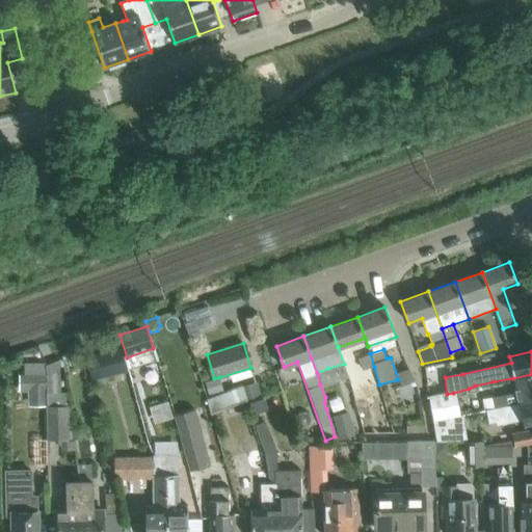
[(370,353),(357,357),(362,371),(374,367),(370,353)]
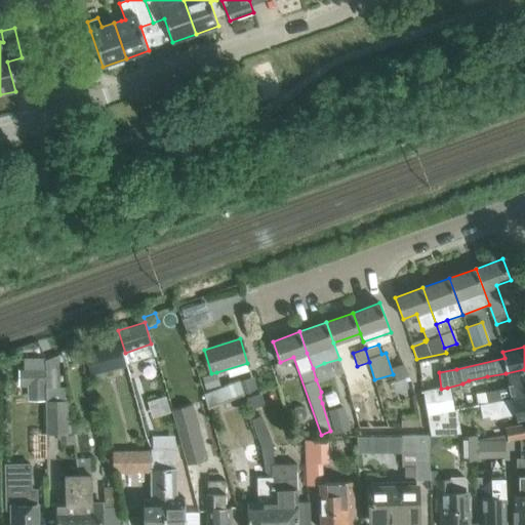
[(44,360),(44,370),(45,401),(46,435),(59,434),(59,444),(73,443),(73,433),(69,403),(66,387),(59,387),(59,355),(44,360)]
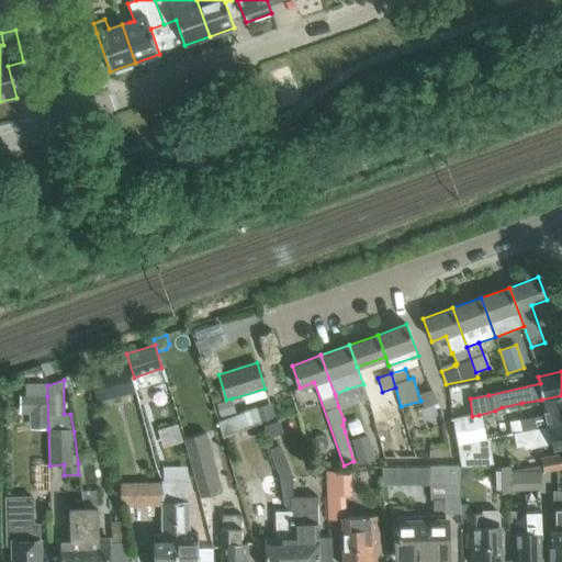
[(25,395),(20,395),(20,414),(30,414),(30,429),(48,429),(47,396),(47,385),(47,383),(25,383),(25,395)]
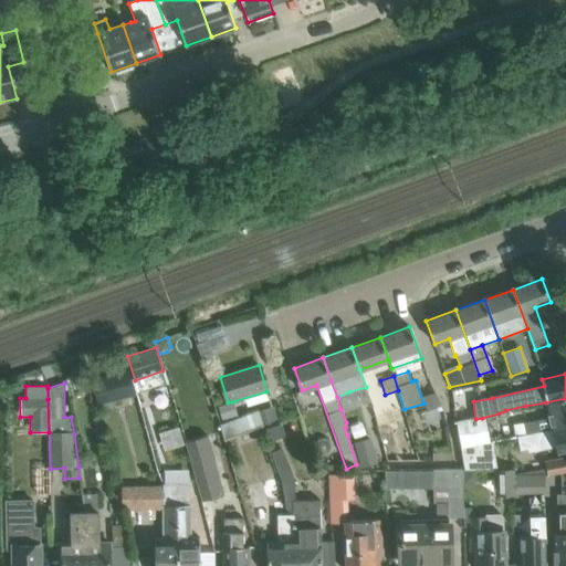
[(519,423),(513,425),(515,437),(517,436),(565,426),(565,398),(545,402),(548,418),(523,422),(519,423)]
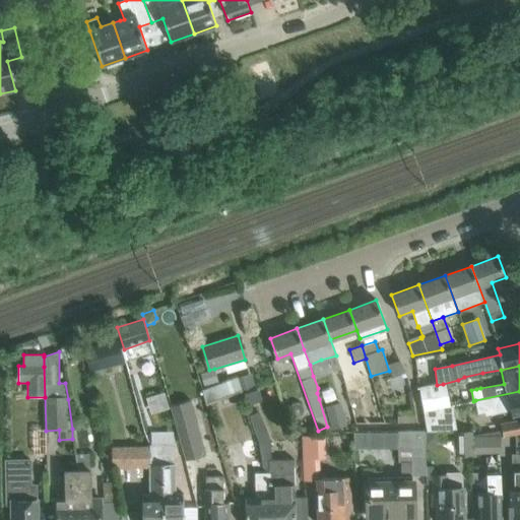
[(218,380),(214,369),(209,370),(207,371),(201,373),(205,384),(218,380)]
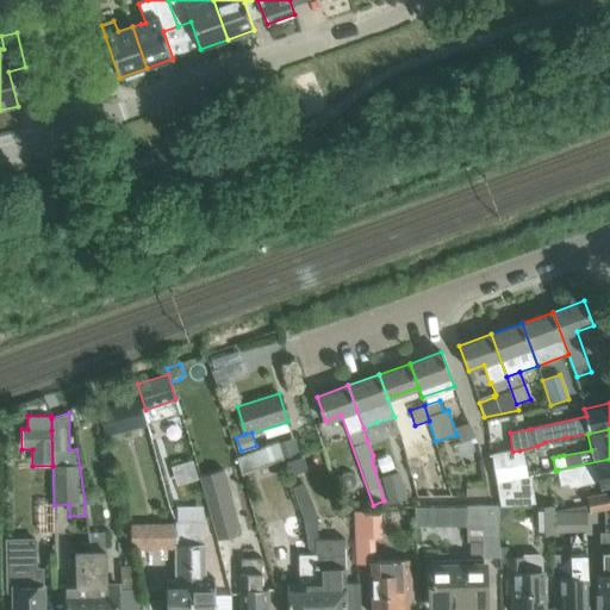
[(247,454),(241,456),(236,458),(242,475),(271,466),(265,448),(247,454)]
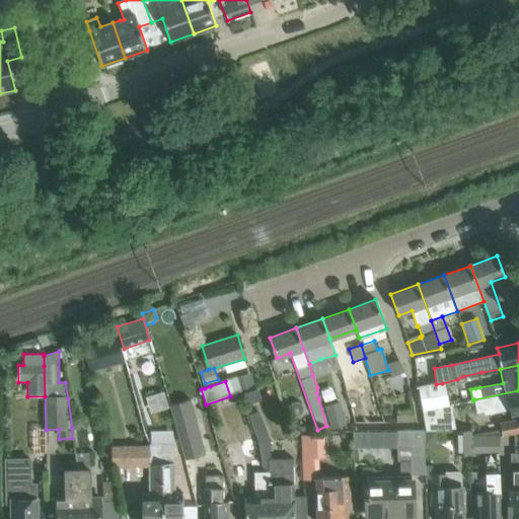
[(436,384),(416,387),(421,409),(423,409),(446,404),(442,383),(436,384)]
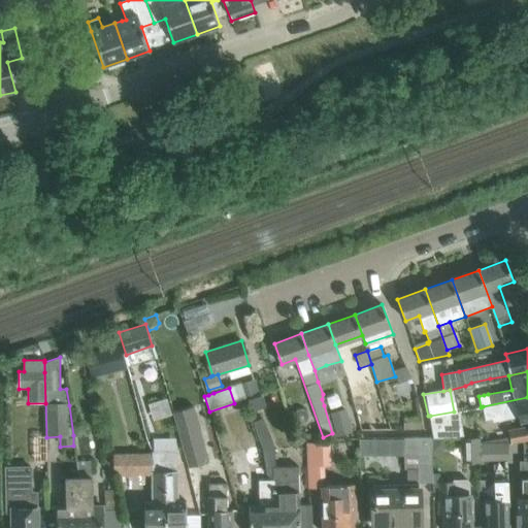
[(261,393),(245,398),(245,399),(250,410),(265,404),(261,393)]
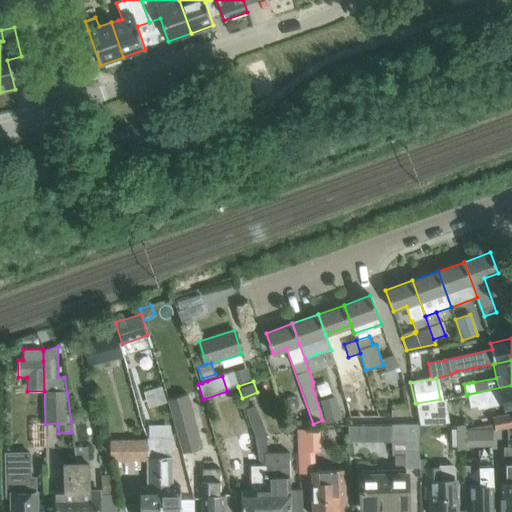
[(511,385),(468,394),(471,407),(477,406),(477,409),(503,404),(504,410),(511,408),(511,385)]
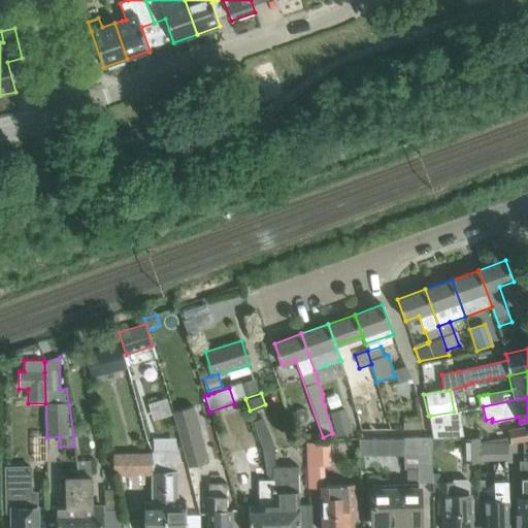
[(194,406),(172,411),(188,468),(209,462),(194,406)]
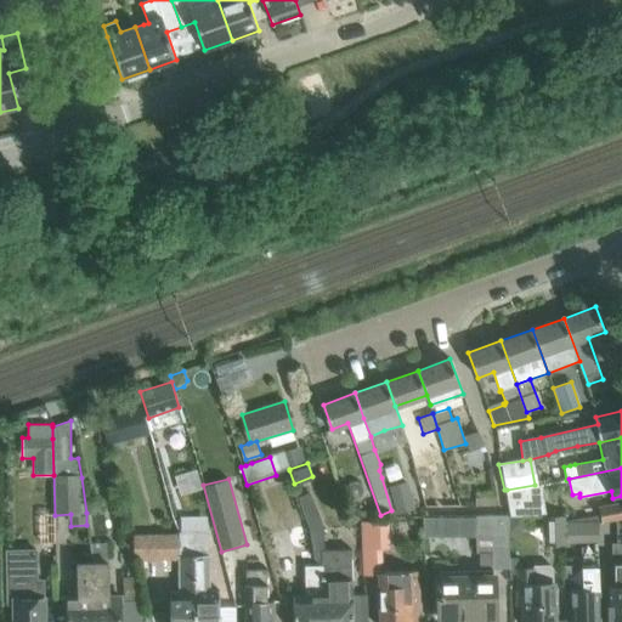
[(349,485),(346,491),(349,497),(355,501),(361,498),(365,491),(362,485),(355,481),(349,485)]
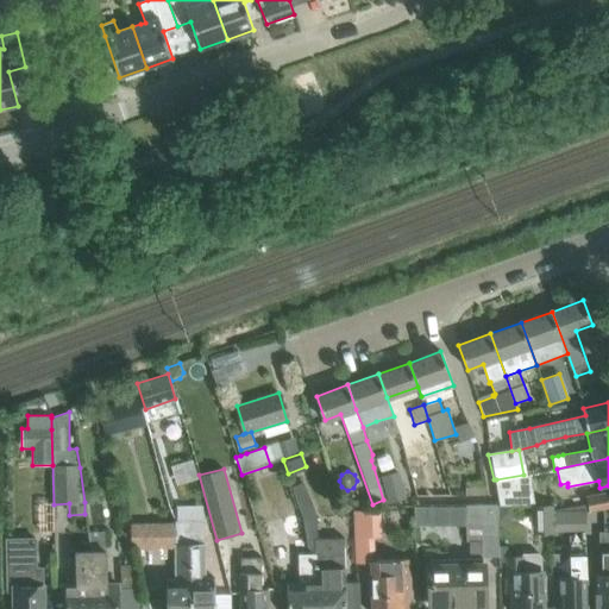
[(406,498),(397,472),(381,477),(389,503),(406,498)]
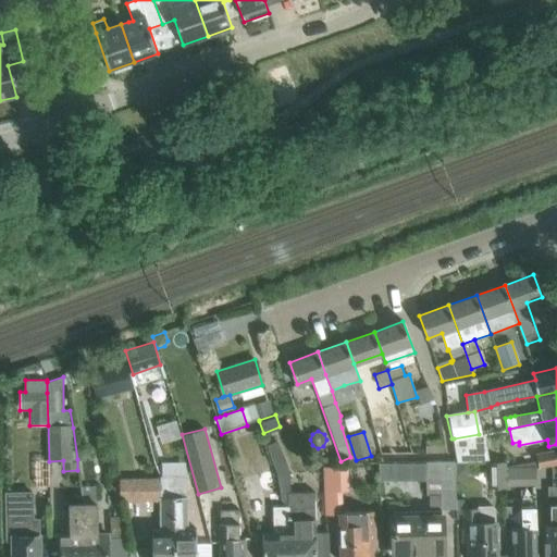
[(454,438),(457,461),(457,462),(468,462),(478,462),(486,461),(489,461),(484,433),(479,434),(454,438)]
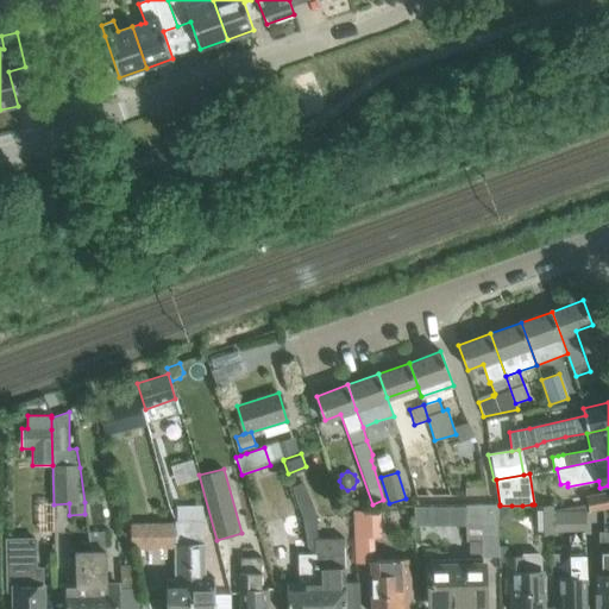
[(85,495),(83,498),(85,502),(87,504),(89,506),(93,504),(95,503),(96,500),(96,496),(94,494),(92,493),(88,493),(85,495)]
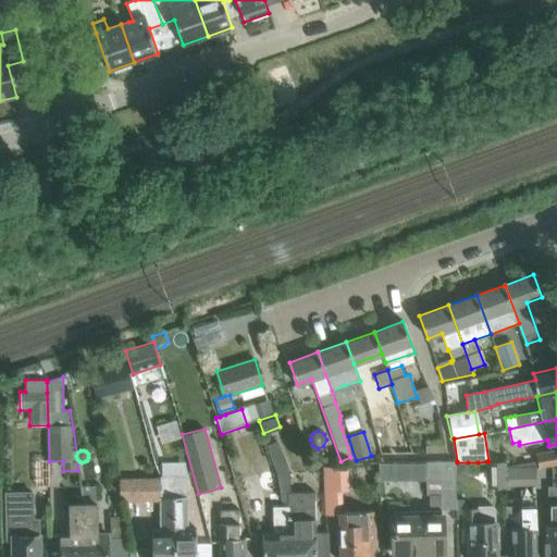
[(552,466),(548,453),(536,455),(539,468),(552,466)]
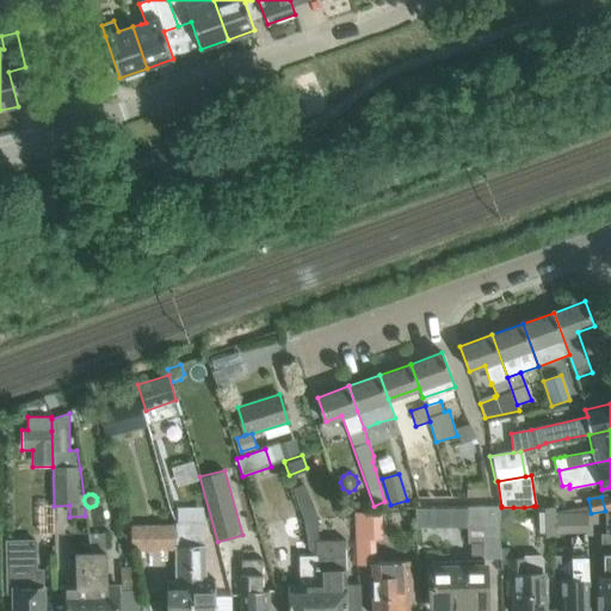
[(501,548),(500,518),(500,506),(482,506),(483,523),(467,524),(468,542),(483,542),(483,559),(501,559),(501,548)]
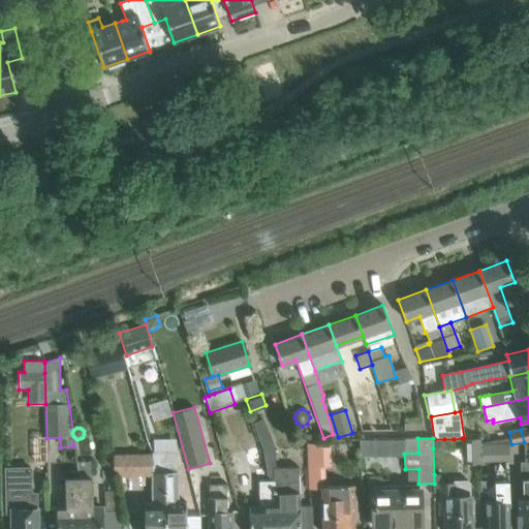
[(462,438),(462,462),(479,462),(478,438),(462,438)]
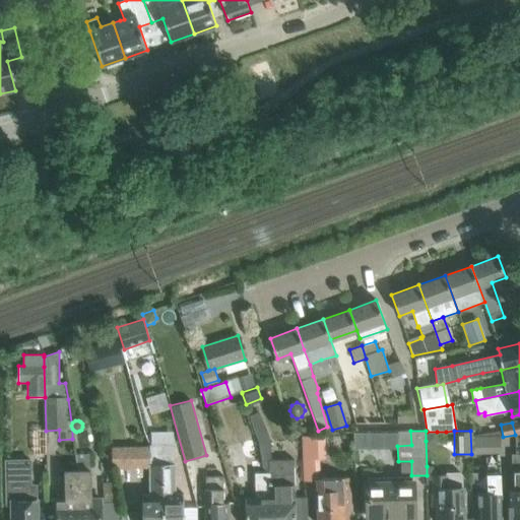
[(472,431),(470,431),(471,454),(501,453),(500,431),(472,436),(472,431)]
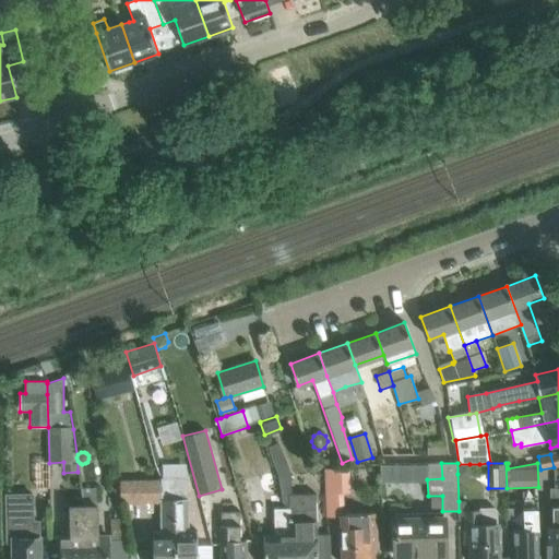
[(430,473),(430,464),(406,464),(406,475),(424,475),(424,473),(430,473)]
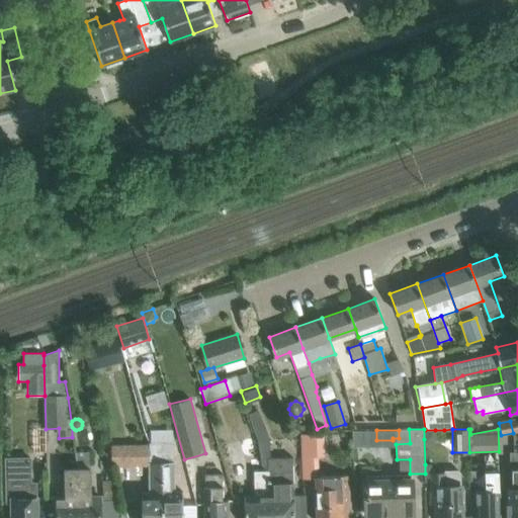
[(324,433),(303,434),(305,479),(318,478),(318,517),(345,517),(345,502),(347,501),(347,481),(346,477),(318,477),(318,458),(324,458),(324,433)]
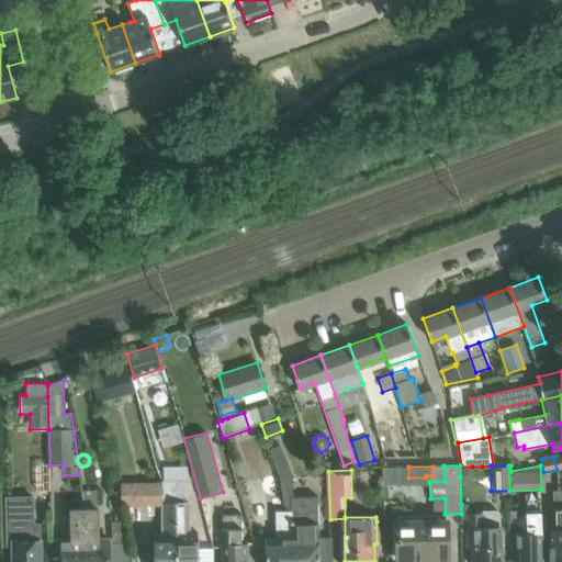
[(188,481),(163,482),(163,485),(161,502),(175,502),(176,502),(176,538),(176,561),(198,561),(198,534),(189,534),(189,501),(188,481)]
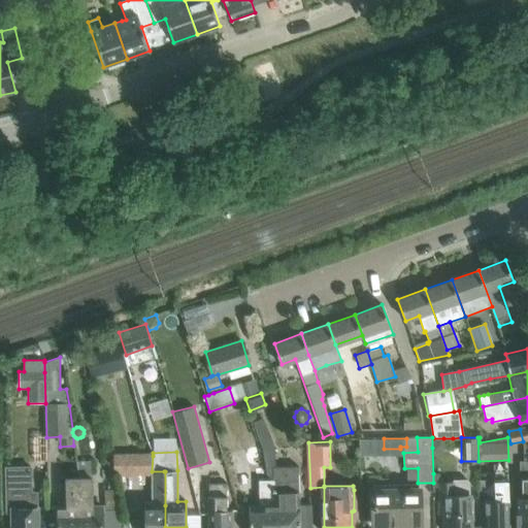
[(153,453),(137,454),(137,475),(153,475),(153,502),(143,502),(143,527),(165,527),(165,505),(165,471),(164,471),(152,471),(153,456),(153,453)]
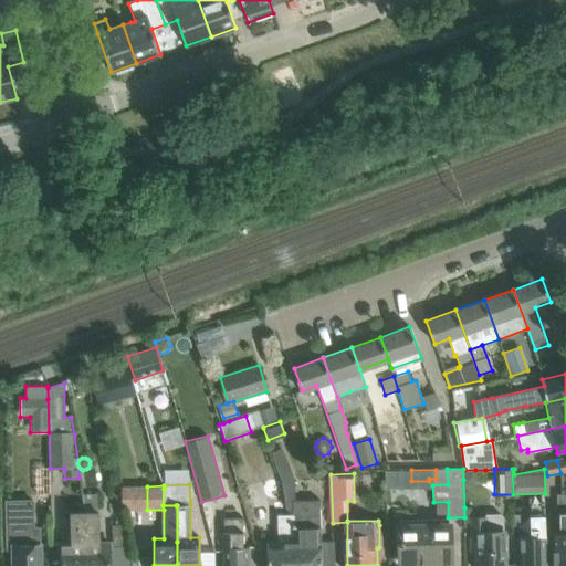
[(86,494),(81,494),(83,511),(84,511),(84,565),(109,565),(109,543),(98,544),(97,511),(96,511),(96,494),(86,494)]
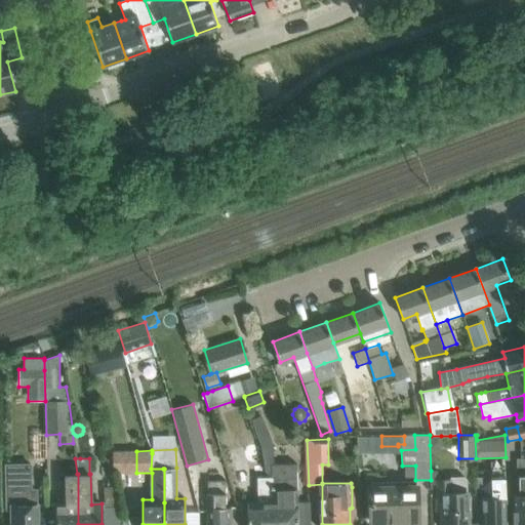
[(513,493),(513,508),(513,524),(524,524),(524,459),(519,460),(520,493),(513,493)]
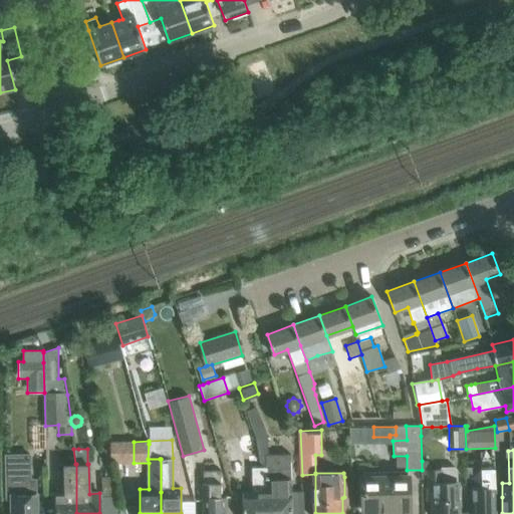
[(291,513),(290,454),(265,455),(266,468),(267,492),(267,513),(291,513)]
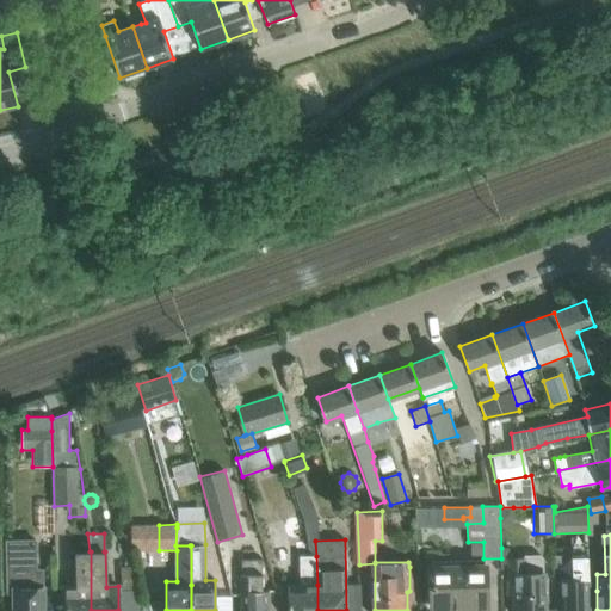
[(13,610),(43,610),(42,571),(36,571),(35,541),(6,541),(7,593),(14,593),(13,610)]
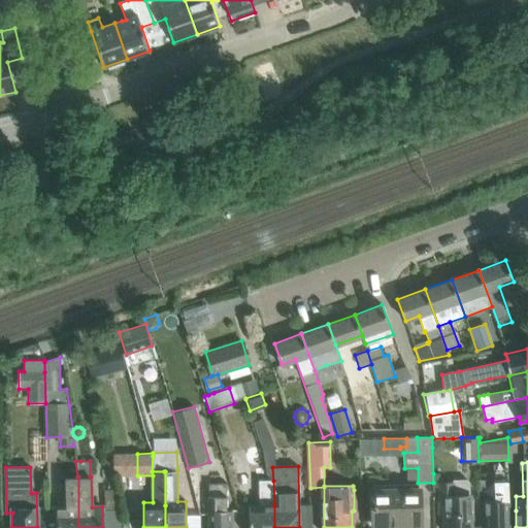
[(485,499),(485,512),(485,527),(508,527),(507,473),(494,473),(494,499),(485,499)]
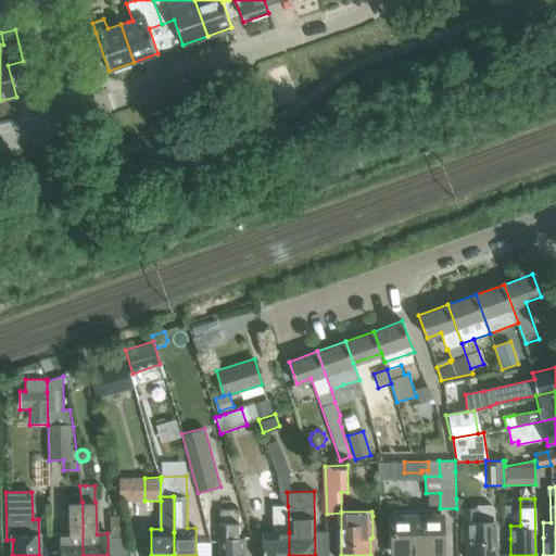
[(70,534),(60,534),(60,555),(83,555),(83,502),(81,502),(70,502),(70,534)]
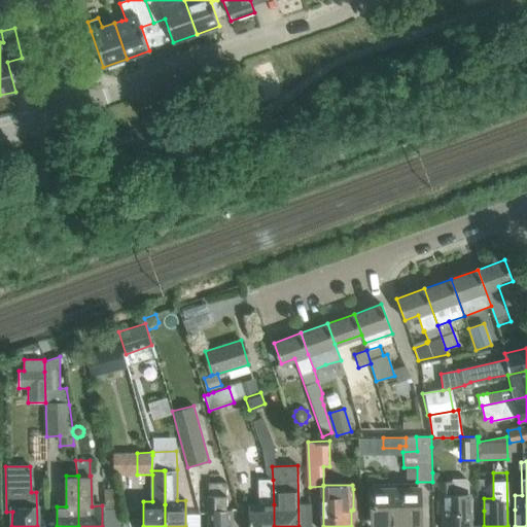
[(440,482),(440,487),(440,491),(440,507),(443,507),(443,526),(469,526),(468,482),(465,479),(452,479),(451,481),(451,482),(440,482)]
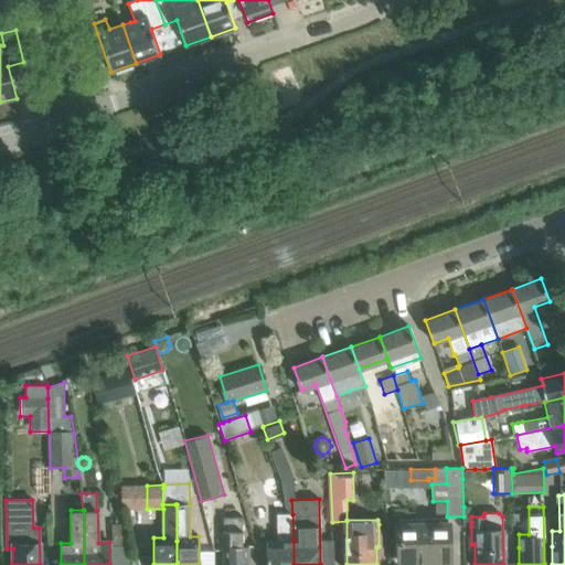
[(278,542),(267,542),(267,564),(294,564),(294,541),(292,514),(277,515),(278,542)]
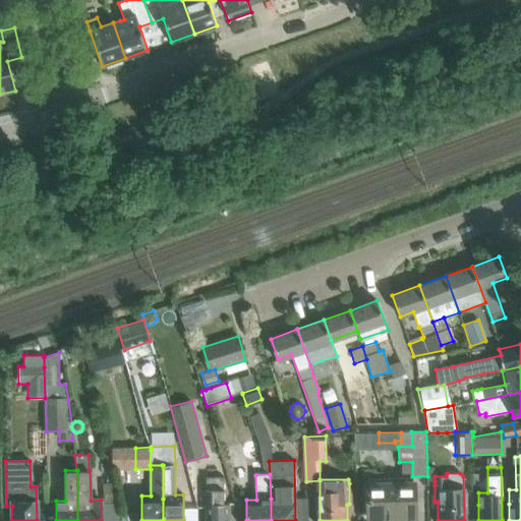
[(223,477),(206,477),(206,520),(229,520),(229,503),(223,503),(223,477)]
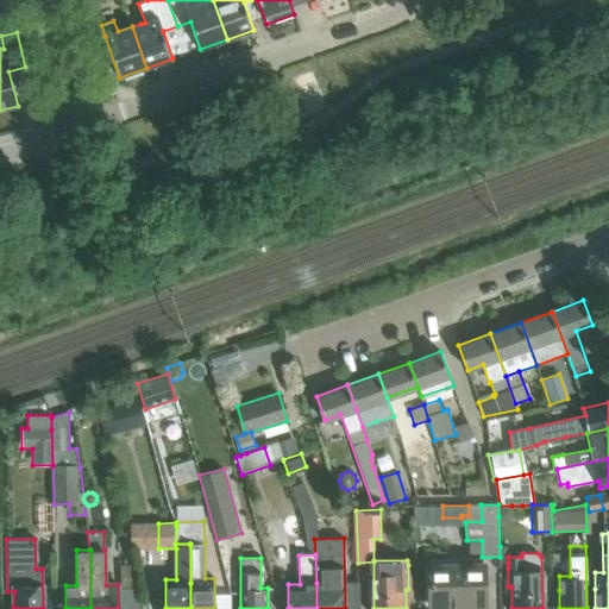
[(118,560),(118,584),(135,584),(133,560),(118,560)]
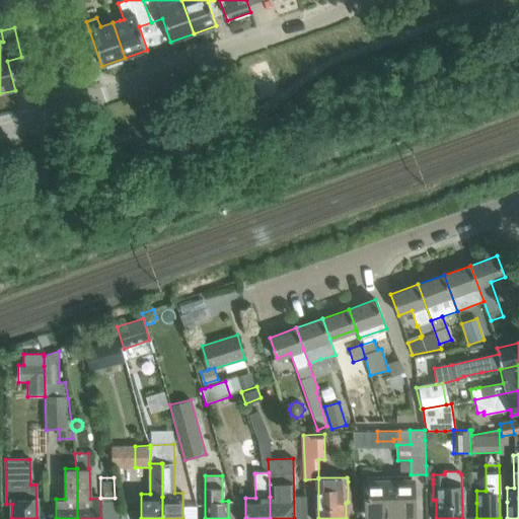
[(412,482),(367,483),(368,517),(413,516),(412,482)]
